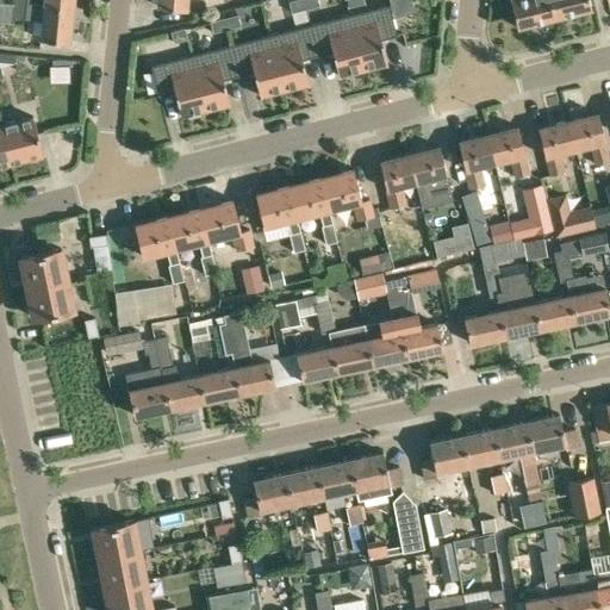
[(292,13),(306,10),(304,0),(292,0),(290,1),(292,13)]
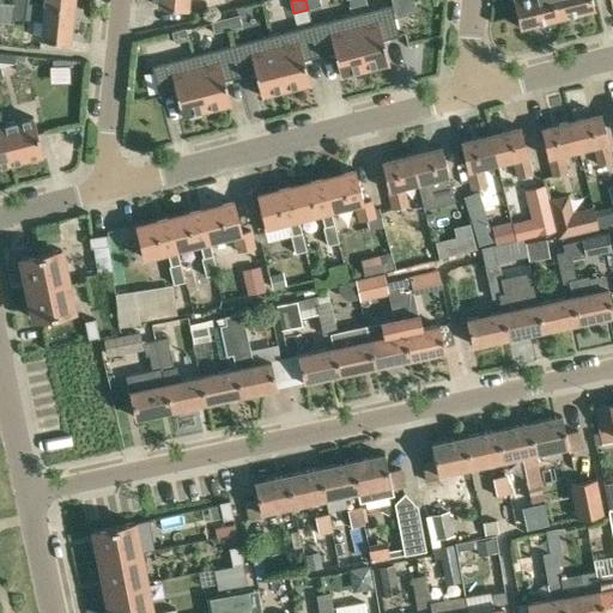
[(557,18),(552,0),(513,0),(521,28),(557,18)]
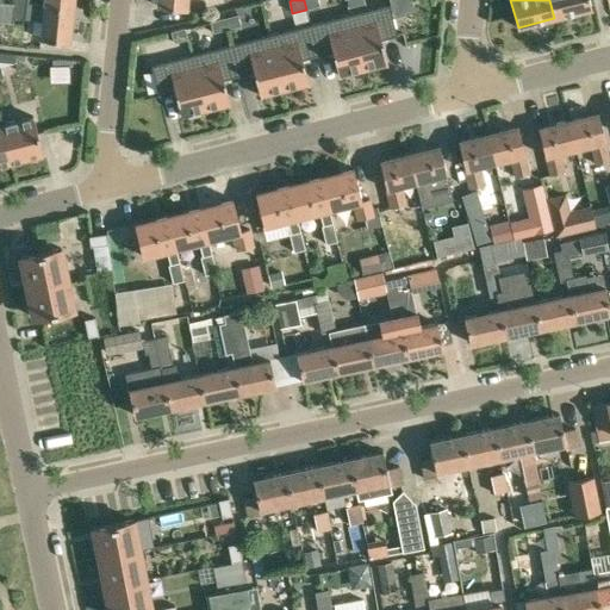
[(549,0),(554,18),(591,8),(589,0),(549,0)]
